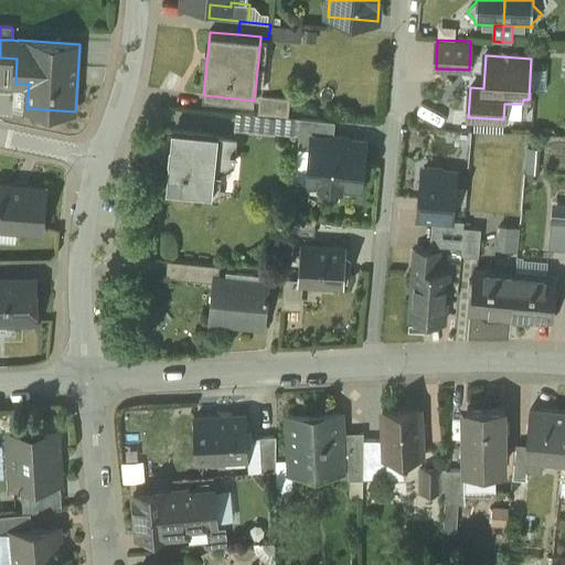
[(290,98),(259,95),(258,114),(273,116),(288,117),(290,98)]
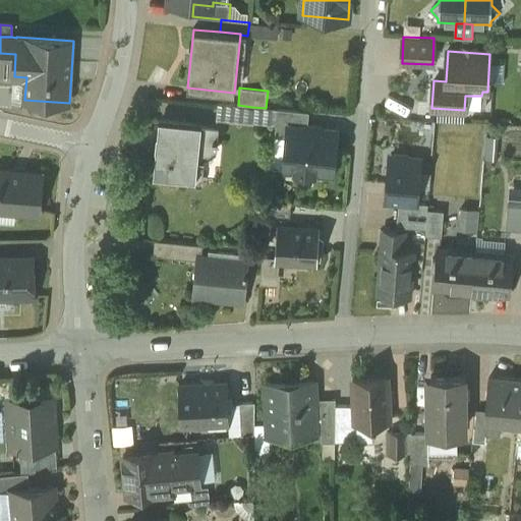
[(238,105),(218,103),(217,119),(249,123),(251,107),(238,105)]
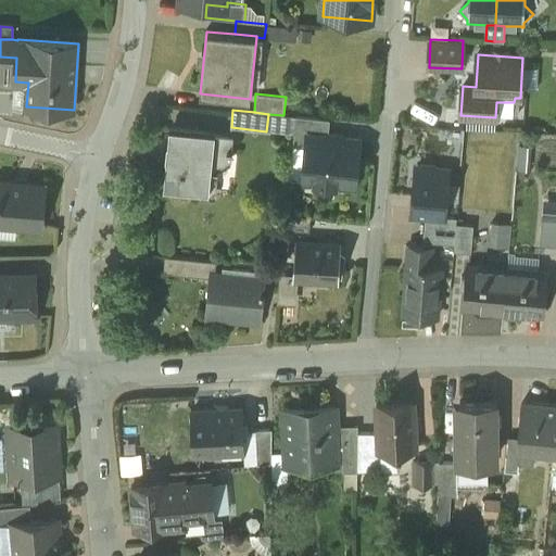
[(330,119),(297,116),(293,147),(306,148),(307,135),(328,137),(330,119)]
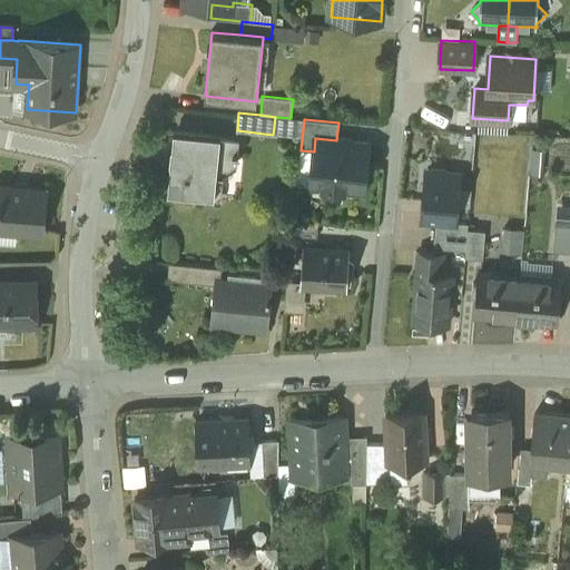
[(219,136),(176,131),(175,147),(172,146),(170,161),(173,161),(170,189),(214,194),(217,163),(236,164),(236,158),(238,158),(239,153),(237,153),(238,139),(219,138),(219,136)]
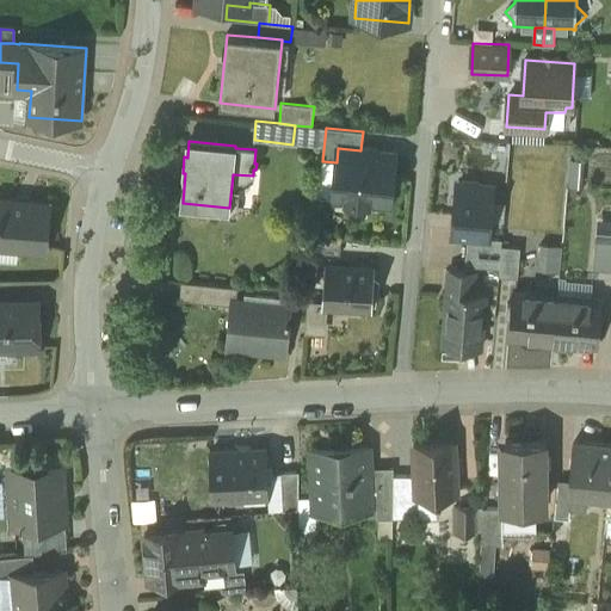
[(360,150),(338,148),(337,162),(333,198),(347,201),(357,211),(369,202),(389,204),(395,154),(360,150)]
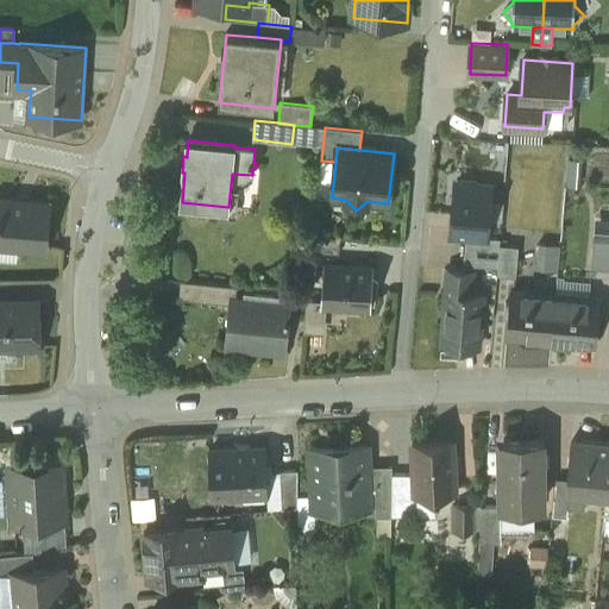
[(476,182),(462,181),(458,183),(456,183),(451,234),(466,236),(466,237),(487,238),(491,187),(479,186),(476,182)]
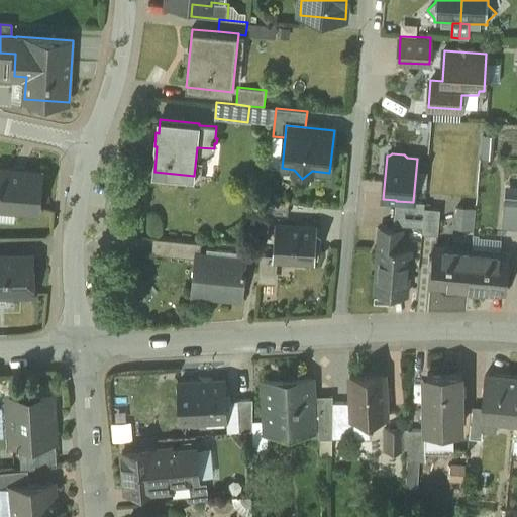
[(14,171),(0,169),(0,208),(1,209),(1,208),(10,209),(10,210),(38,212),(38,210),(36,210),(37,193),(40,193),(41,173),(40,173),(40,174),(27,173),(27,172),(24,172),(14,171)]
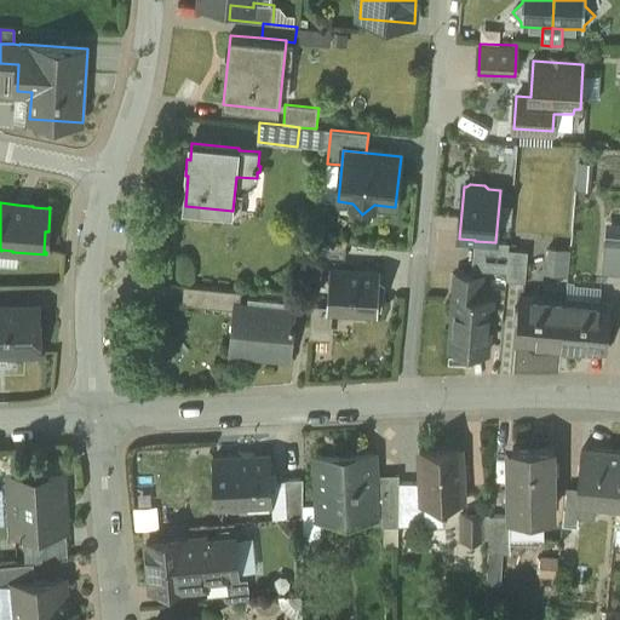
[(346,244),(319,240),(317,256),(345,258),(346,244)]
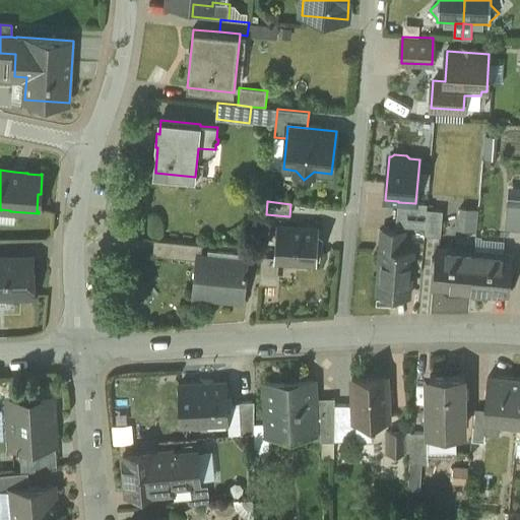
[(415,203),(398,202),(397,218),(426,220),(427,209),(428,204),(415,203)]
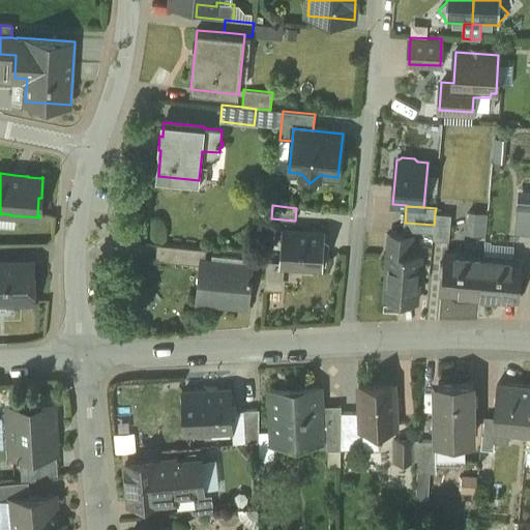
[(529,209),(517,208),(514,233),(529,234),(529,209)]
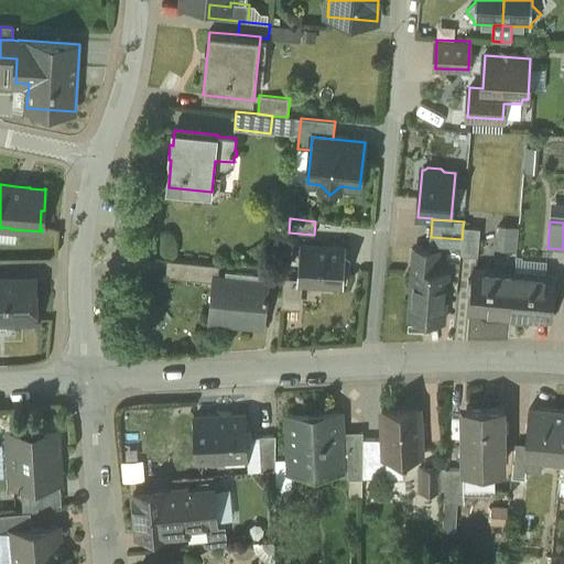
[(497,248),(517,250),(519,226),(499,224),(497,248)]
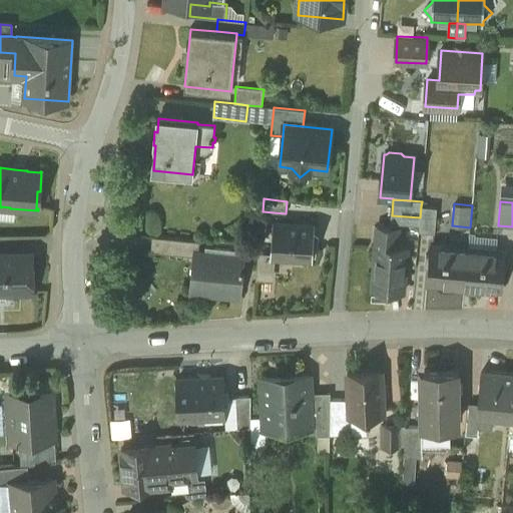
[(437,207),(421,206),(420,225),(419,231),(435,233),(437,207)]
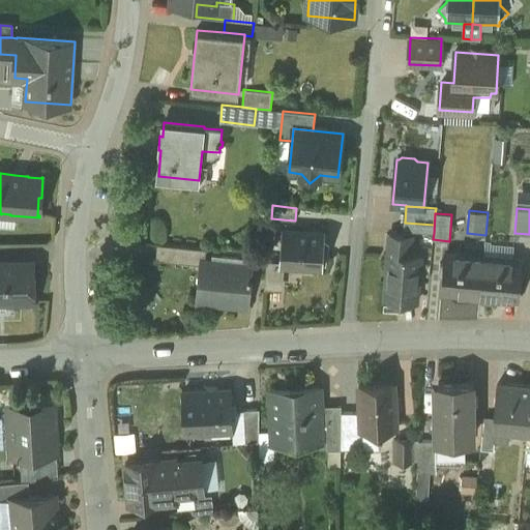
[(434,225),(405,223),(403,235),(412,235),(412,231),(434,233),(434,225)]
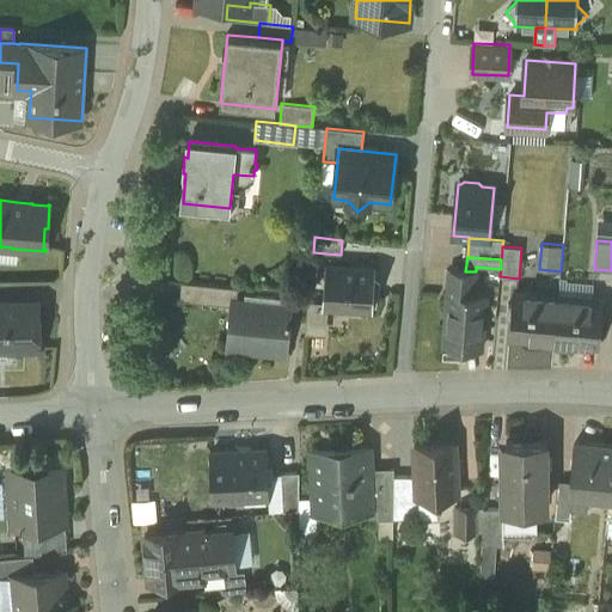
[(374,270),(326,267),(324,305),(324,306),(325,306),(344,307),(372,310),(374,270)]
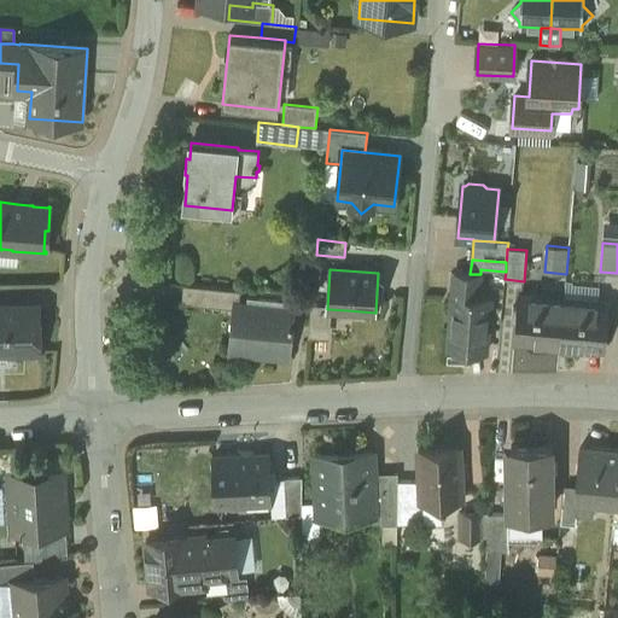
[(470,274),(455,273),(449,351),(448,359),(468,360),(468,353),(487,354),(490,298),(478,297),(481,274),(470,274)]
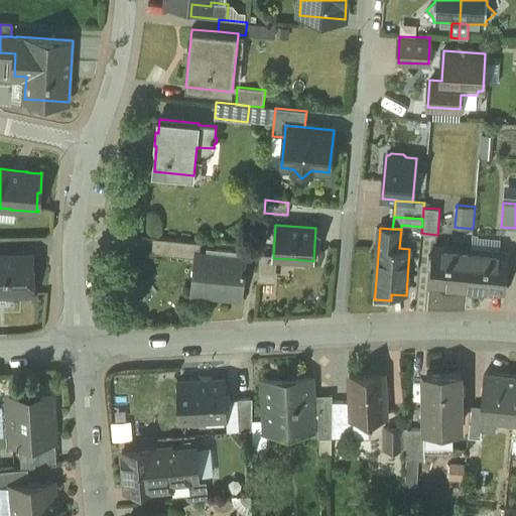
[(202,243),(153,238),(152,253),(195,258),(196,253),(200,254),(202,243)]
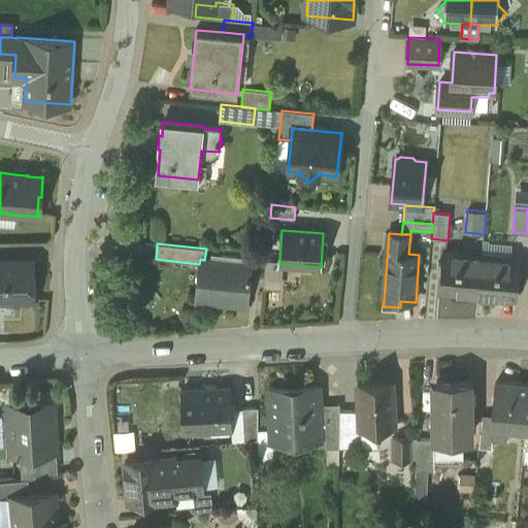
[(482,256),(442,252),(439,291),(477,295),(482,256)]
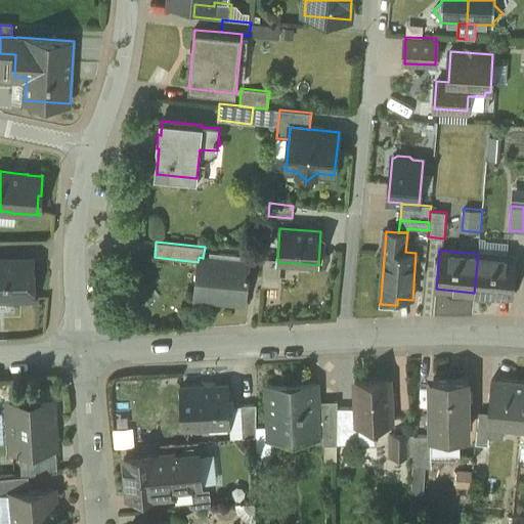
[(516,258),(478,254),(474,293),(475,293),(475,294),(478,298),(487,299),(491,296),(491,294),(513,296),(516,258)]
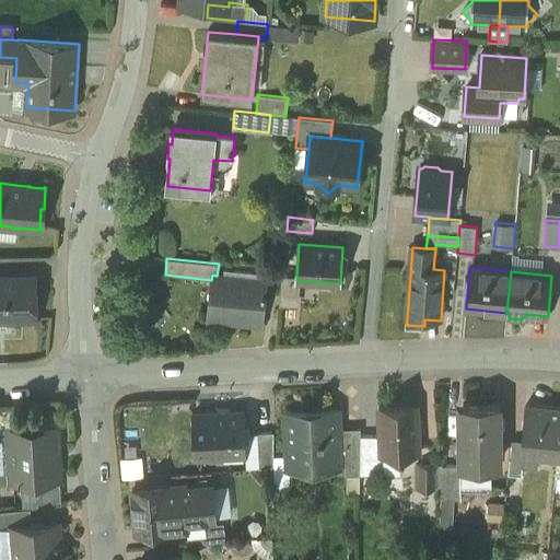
[(217,276),(212,275),(211,280),(208,314),(225,315),(224,322),(263,325),(267,280),(217,276)]
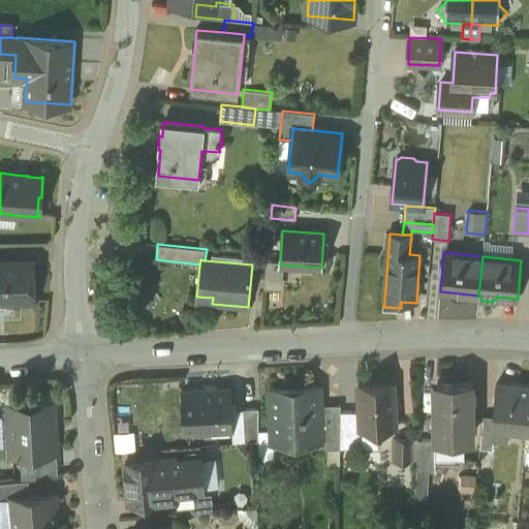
[(32,262),(0,262),(0,300),(10,301),(13,304),(28,303),(31,300),(33,300),(32,262)]
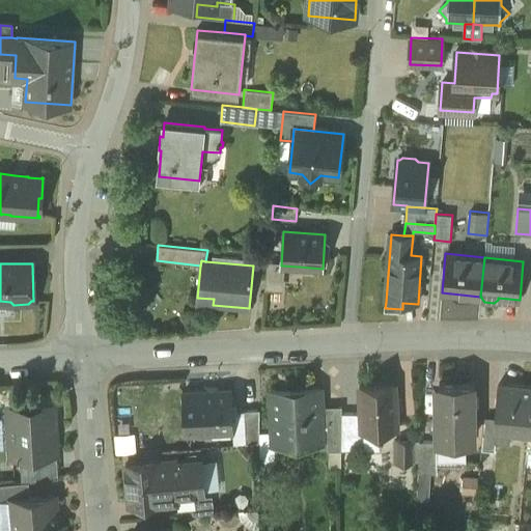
[(281,264),(268,263),(266,286),(281,287),(282,266),(281,266),(281,264)]
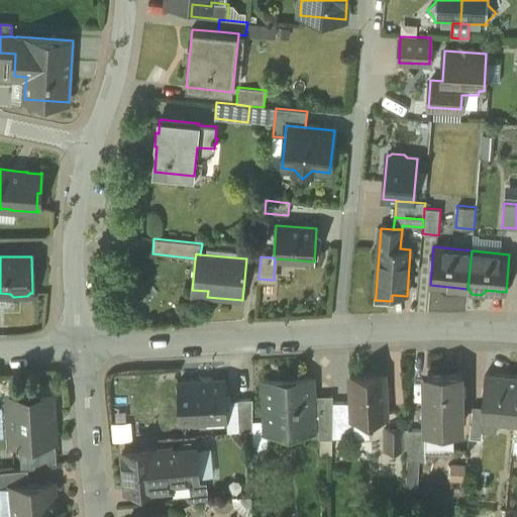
[(461,374),(427,374),(427,411),(424,411),(424,430),(424,431),(425,431),(425,450),(450,450),(450,432),(457,432),(457,410),(461,409),(461,374)]
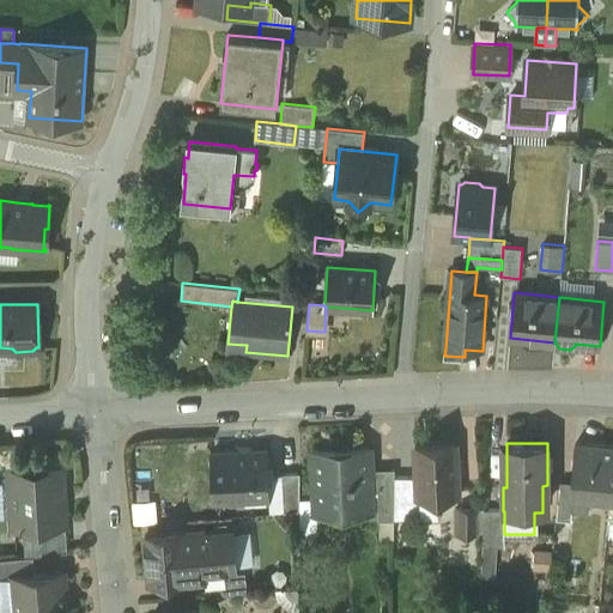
[(612,472),(612,448),(575,444),(571,486),(571,487),(575,487),(590,490),(589,496),(611,498),(611,497),(612,472)]
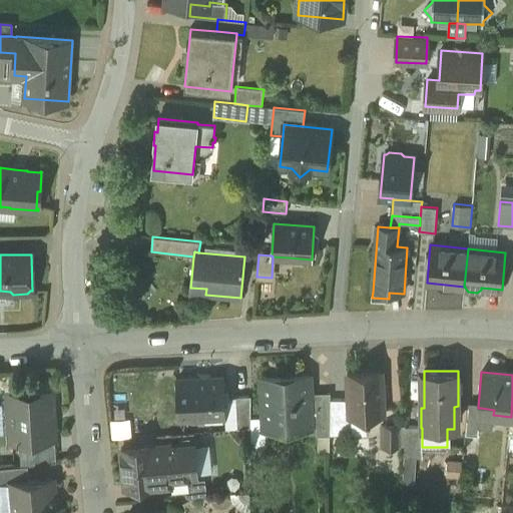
[(381,373),(348,374),(349,401),(350,417),(384,415),(381,373)]
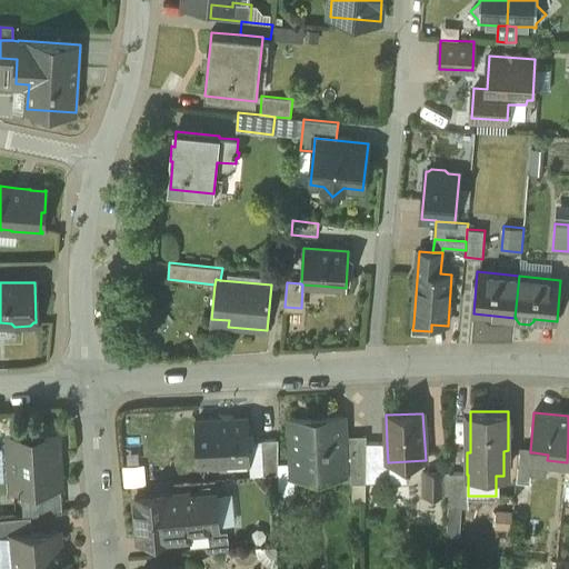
[(311,417),(290,418),(292,469),(322,468),(322,477),(345,476),(345,475),(343,438),(342,418),(312,419),(311,417)]
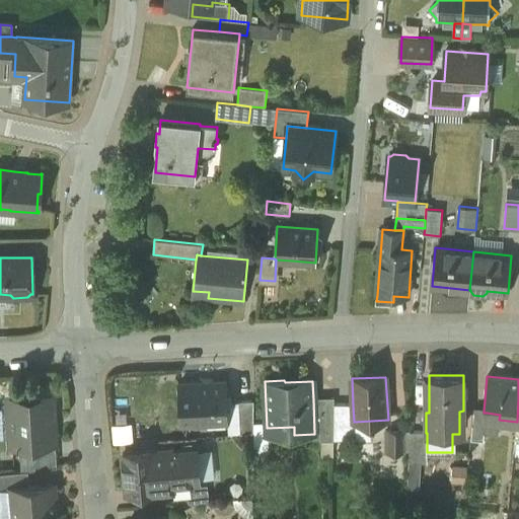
[(226,382),(179,385),(181,425),(228,423),(226,382)]
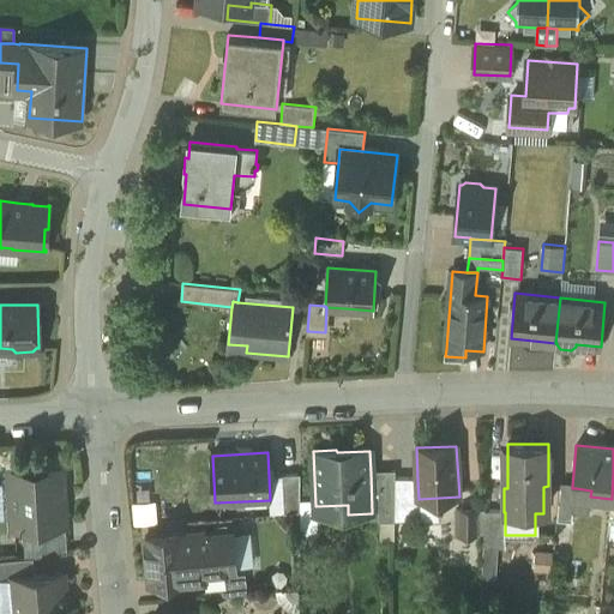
[(396,471),(371,473),(372,512),(379,512),(379,523),(395,523),(395,480),(396,471)]
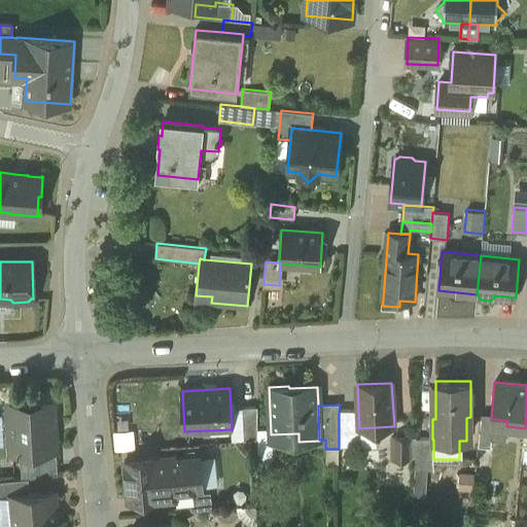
[(51,407),(10,409),(12,451),(55,448),(51,407)]
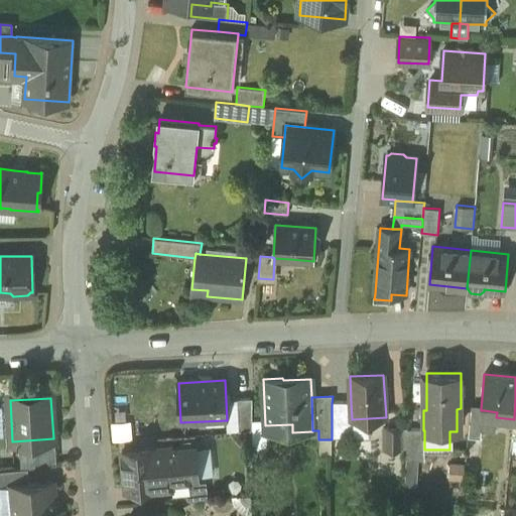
[(252,399),(237,400),(238,432),(252,431),(252,399)]
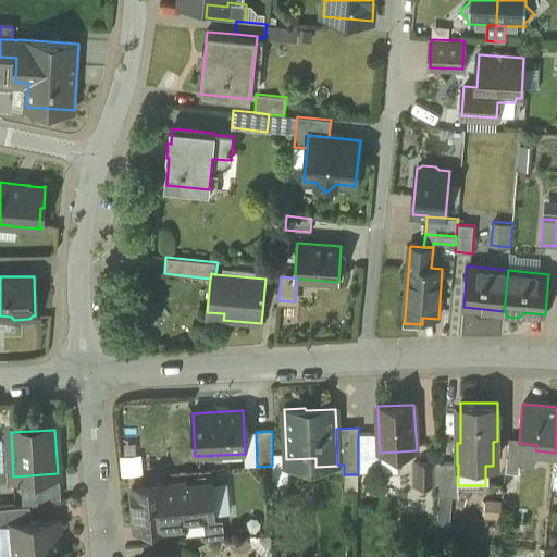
[(379,435),(358,435),(358,474),(380,473),(380,453),(379,435)]
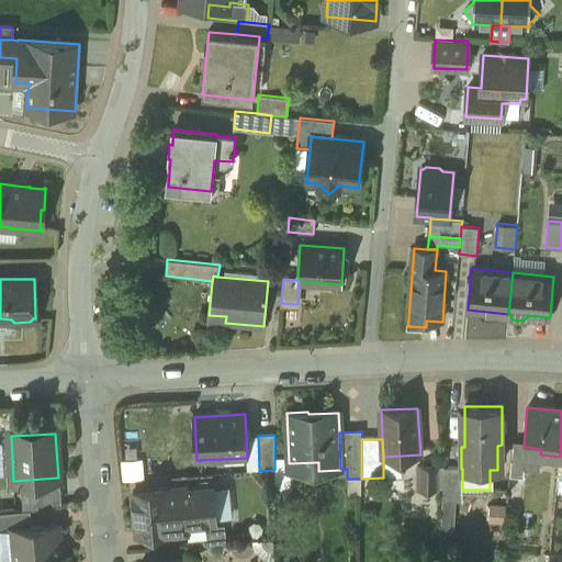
[(524,446),(513,445),(509,476),(524,478),(527,447),(524,447),(524,446)]
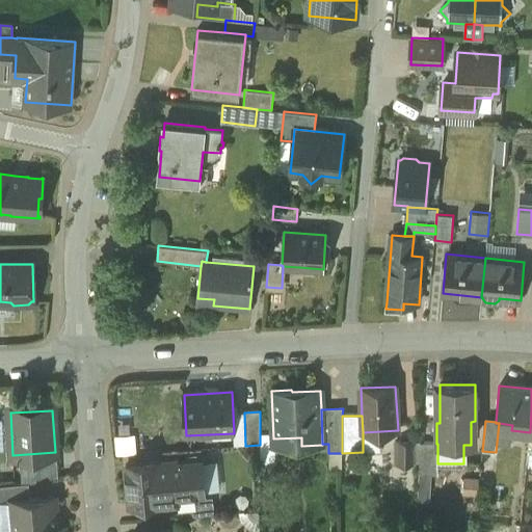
[(414,443),(397,443),(397,466),(414,466),(414,443)]
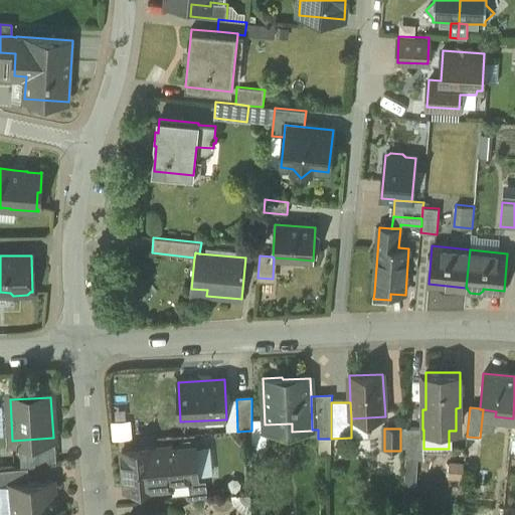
[(422,428),(407,428),(405,460),(423,460),(423,449),(423,430),(422,430),(422,428)]
